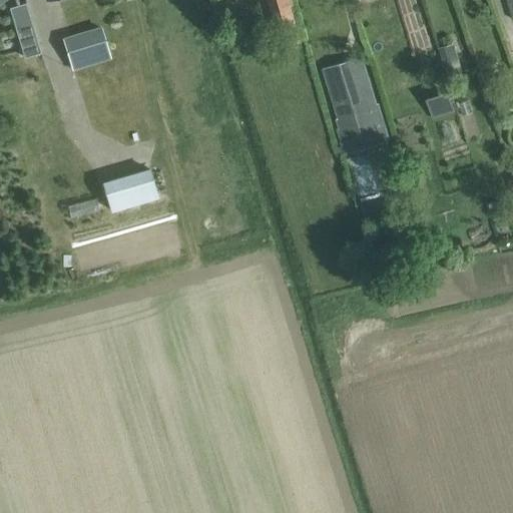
[(294,0),(268,0),(283,48),(302,42),(291,5),(295,4),(294,0)]
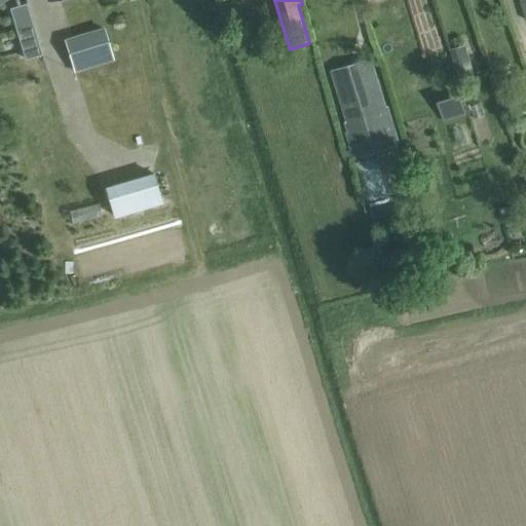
[(41,52),(32,22),(15,27),(25,58),(41,52)]
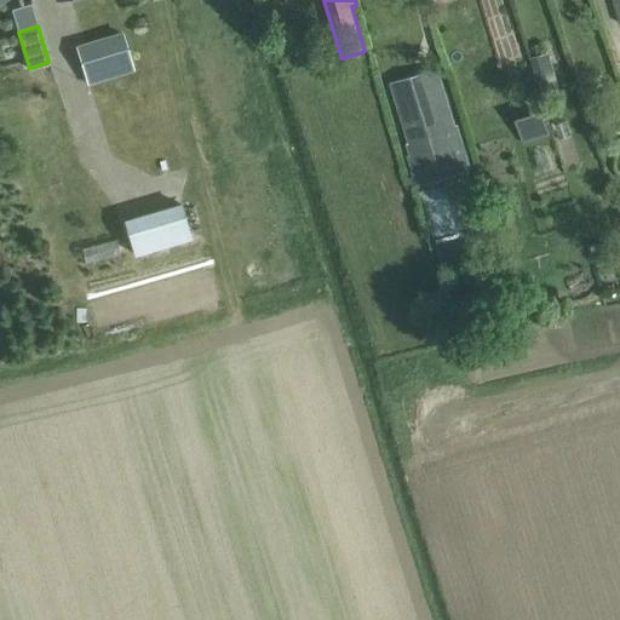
[(539,44),(529,47),(533,57),(543,55),(539,44)]
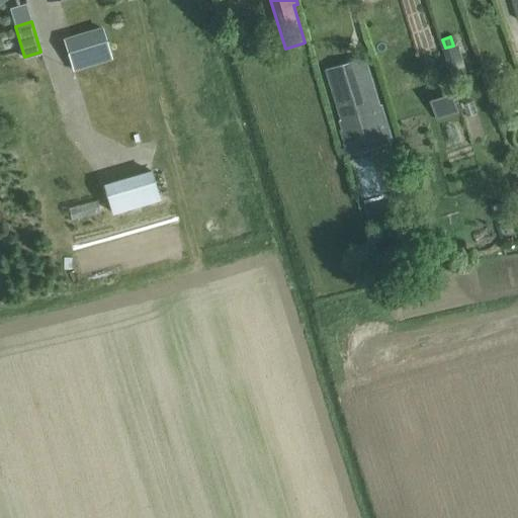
[(113,58),(107,37),(67,50),(73,70),(113,58)]
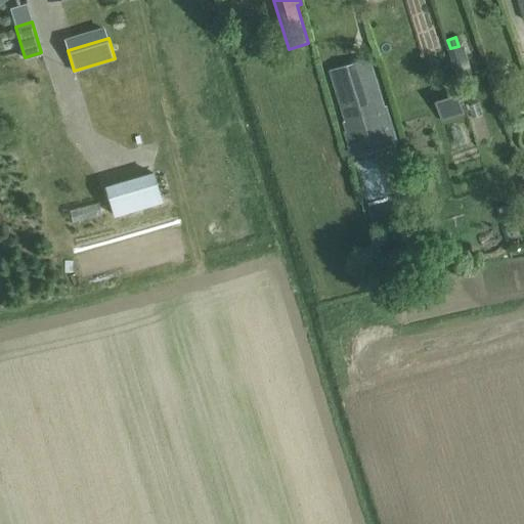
[(450,48),(448,49),(456,79),(474,74),(465,44),(459,46),(450,48)]
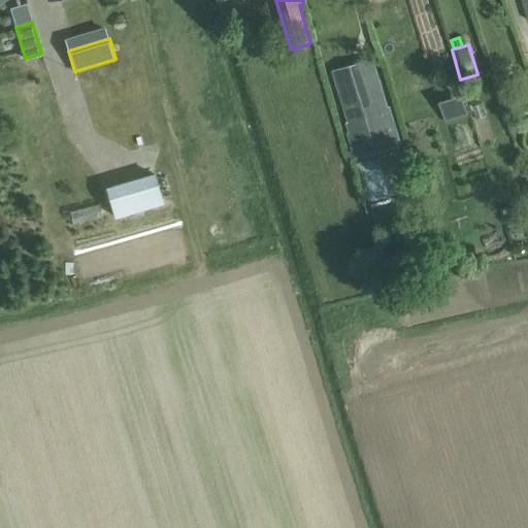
[(390,106),(389,107),(374,61),(365,64),(334,73),(349,122),(348,122),(350,131),(347,132),(353,152),(358,151),(360,158),(402,144),(390,106)]
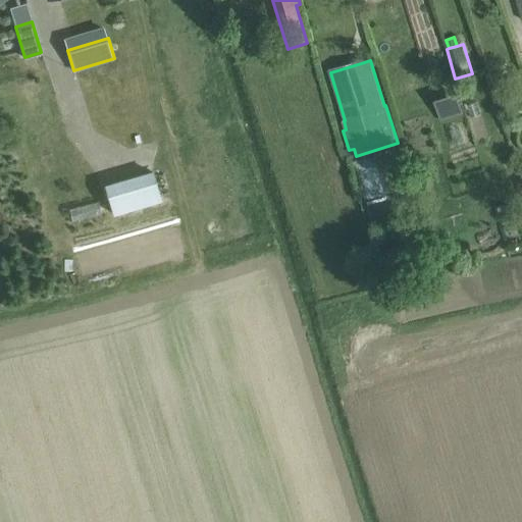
[(442,125),(464,120),(458,93),(436,98),(442,125)]
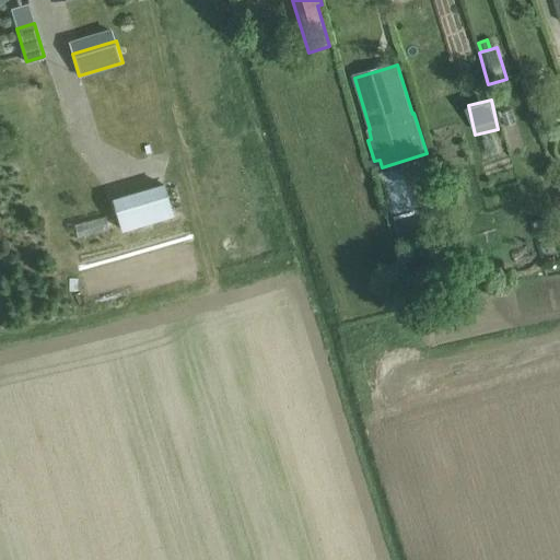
[(164,182),(112,198),(121,231),(174,214),(164,182)]
